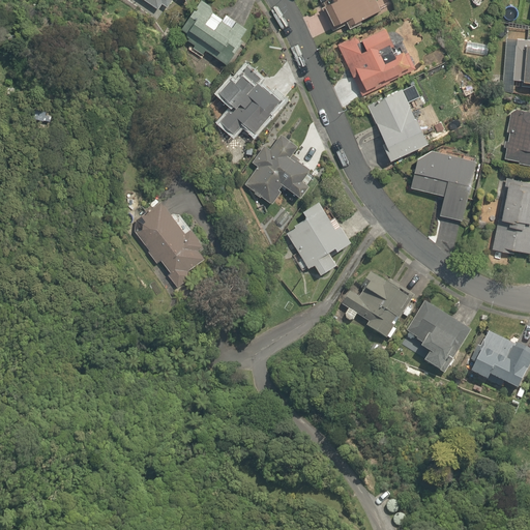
[(144,0),(158,9),(163,3),(169,7),(173,0),(186,0),(188,1),(188,0),(144,0)]
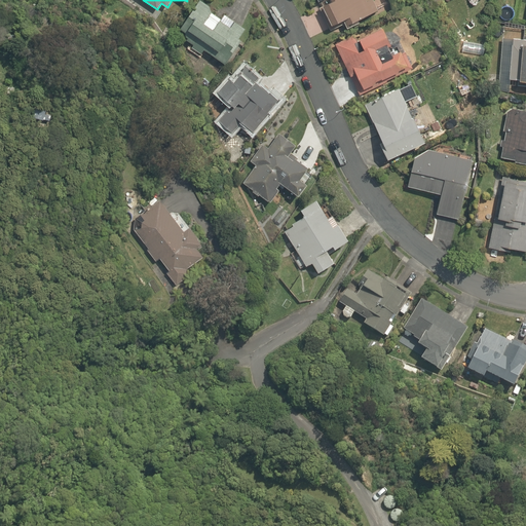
[(204,49),(226,64),(242,40),(239,38),(246,28),(225,14),(222,20),(213,12),(210,5),(201,0),(199,0),(181,29),(186,33),(186,34),(187,37),(188,38),(187,40),(194,45),(192,47),(201,53),(204,49)]
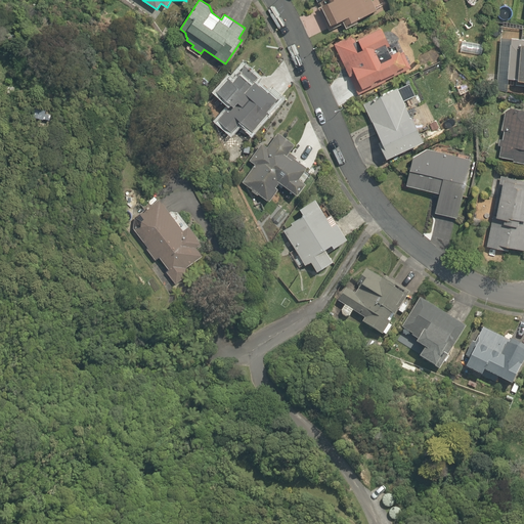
[(342,19),(346,28),(379,12),(373,0),(366,0),(365,1),(365,0),(316,0),(318,2),(319,1),(322,6),(319,8),(321,14),(324,12),(331,25),(342,19)]
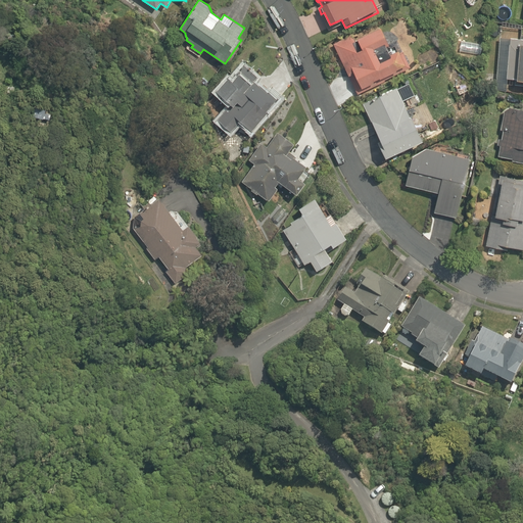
[(334,44),(359,94),(412,68),(397,40),(389,45),(381,28),(355,40),(353,35),(334,44)]
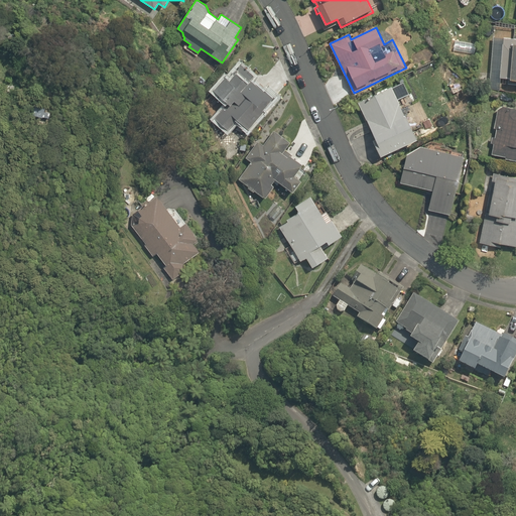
[(515,38),(503,38),(500,79),(515,80),(515,38)]
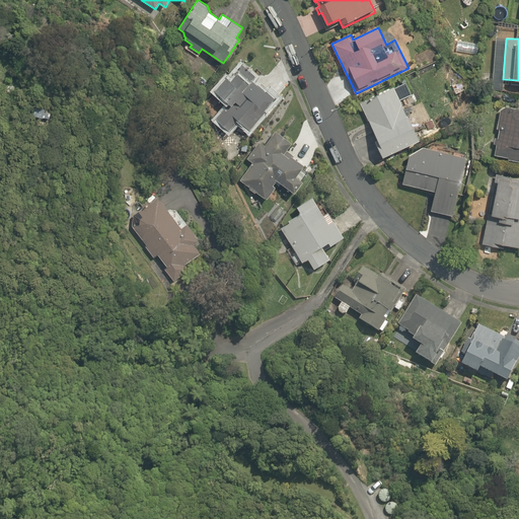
[(216,119),(229,131),(234,126),(236,128),(241,123),(250,130),(279,98),(263,84),(260,86),(252,80),(255,76),(243,66),(230,81),(226,77),(215,90),(229,103),(216,119)]
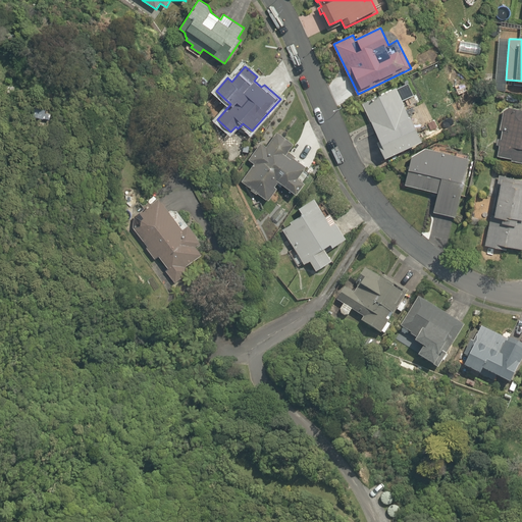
[(377,142),(385,158),(422,141),(403,98),(407,96),(408,93),(406,88),(402,87),(397,89),(397,88),(362,103),(379,141),(377,142)]
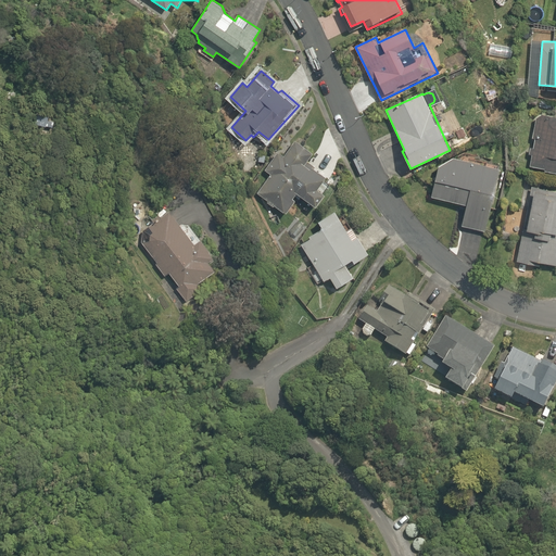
[(555,173),(555,116),(541,114),(535,118),(532,138),(535,139),(533,148),(530,148),(529,154),(531,154),(529,166),(544,168),(544,171),(555,174),(555,173)]
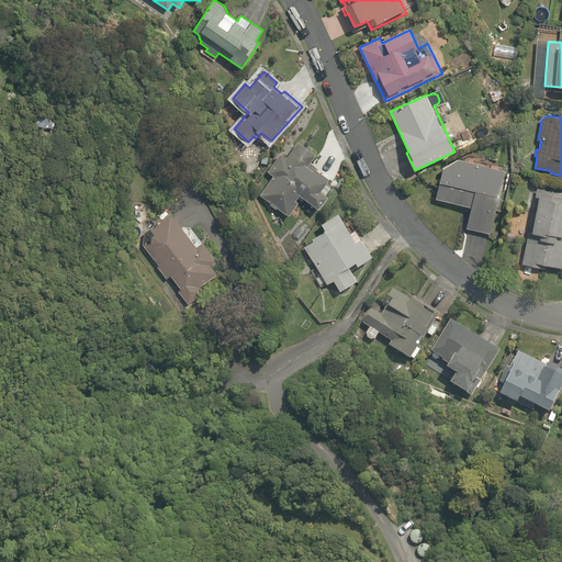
[(279,144),(284,135),(281,133),(274,141),(279,144)]
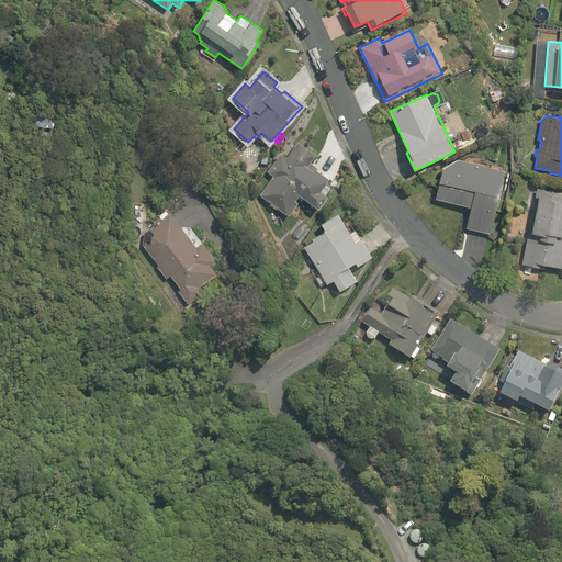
[(277,208),(289,216),(299,202),(296,201),(300,194),(319,209),(329,197),(327,195),(334,186),(327,181),(329,178),(315,168),(314,170),(308,167),(316,155),(299,142),(288,157),(281,154),(268,171),(273,176),(260,194),(271,203),(270,204),(277,209),(277,208)]
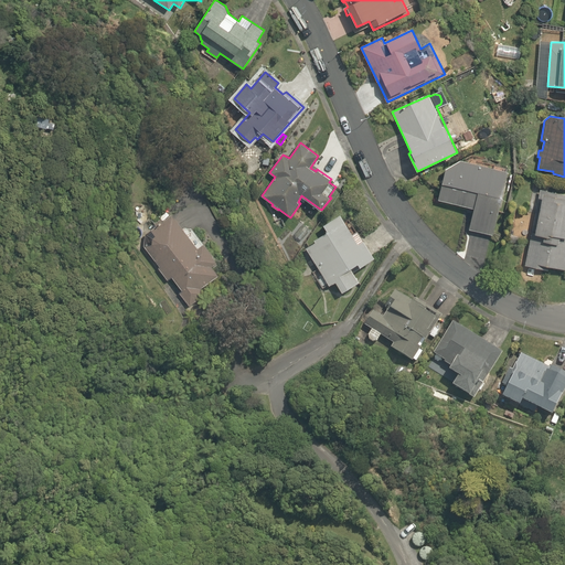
[(460,161),(446,169),(438,200),(473,208),(469,230),(492,235),(508,171),(507,170),(508,168),(494,164),(493,168),(460,161)]
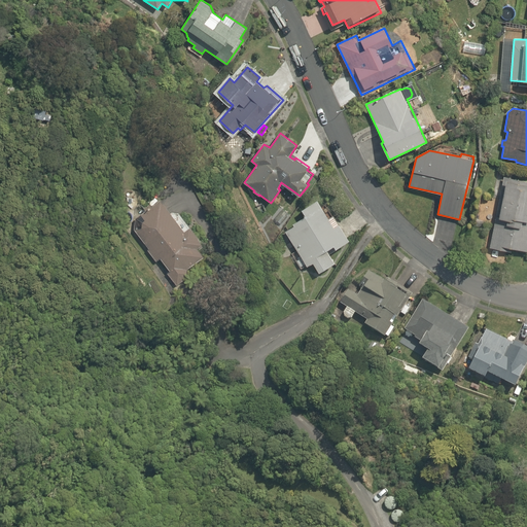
[(526,181),(503,177),(500,190),(489,248),(500,250),(512,252),(513,248),(526,251),(526,181)]
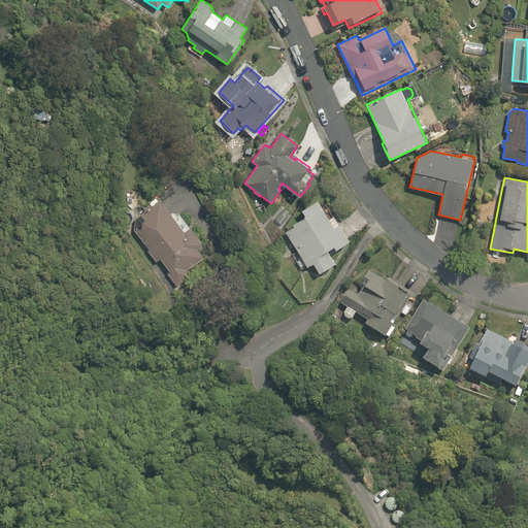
[(177,285),(192,274),(188,268),(204,256),(198,248),(203,244),(199,239),(201,237),(192,226),(190,227),(179,212),(171,213),(161,199),(153,206),(152,204),(144,209),(141,204),(139,206),(143,212),(136,218),(141,225),(135,230),(149,248),(147,249),(170,279),(171,277),(177,285)]
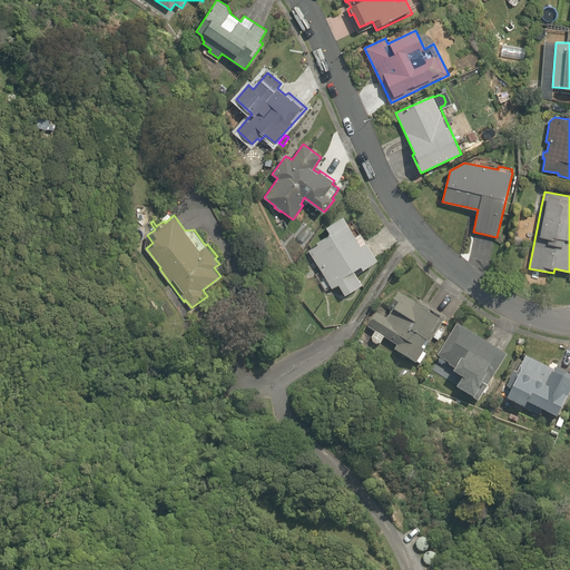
[(338,284),(345,294),(362,283),(354,269),(361,265),(363,269),(379,259),(361,233),(356,236),(344,216),(326,227),(331,234),(317,242),(320,244),(308,251),(333,288),(338,284)]
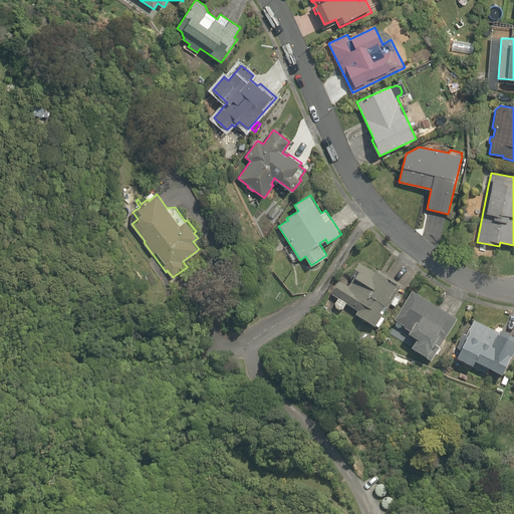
[(270,207),(266,213),(276,220),(280,214),(270,207)]
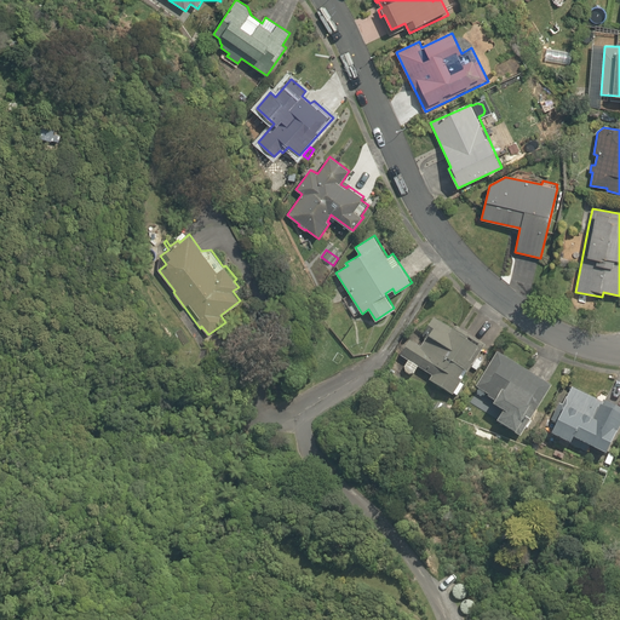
[(430,382),(453,396),(463,382),(459,380),(464,372),(468,374),(484,346),(455,327),(453,331),(434,319),(423,337),(426,339),(422,348),(409,342),(401,356),(408,362),(403,371),(413,377),(418,368),(432,377),(430,382)]
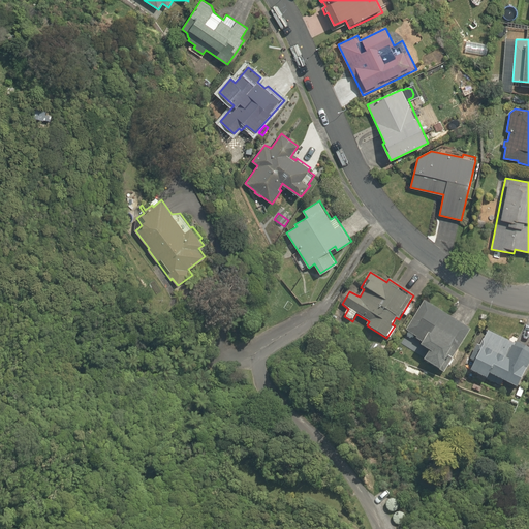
[(470,328),(424,300),(405,331),(416,338),(415,339),(422,343),(419,347),(428,352),(423,362),(443,374),(470,328)]
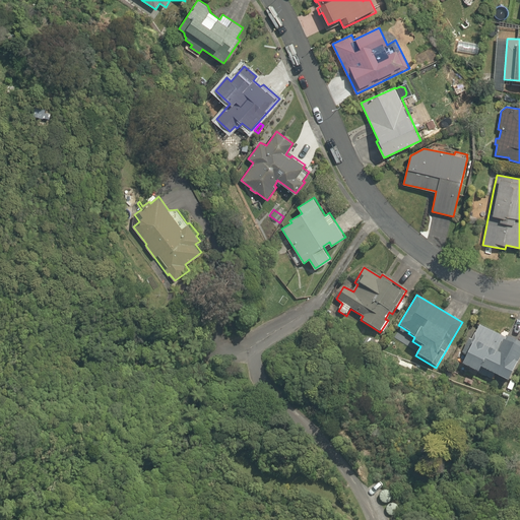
[(468,339),(462,352),(467,354),(462,366),(477,373),(474,379),(483,383),(485,379),(493,382),(496,376),(508,382),(519,356),(519,341),(506,335),(504,338),(479,326),(472,341),(468,339)]
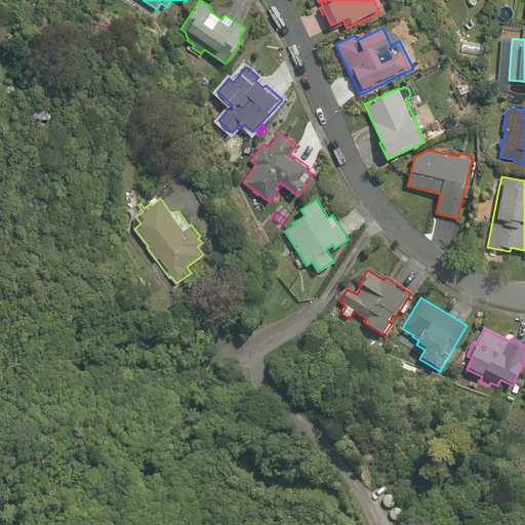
[(516,395),(519,388),(514,386),(511,393),(516,395)]
